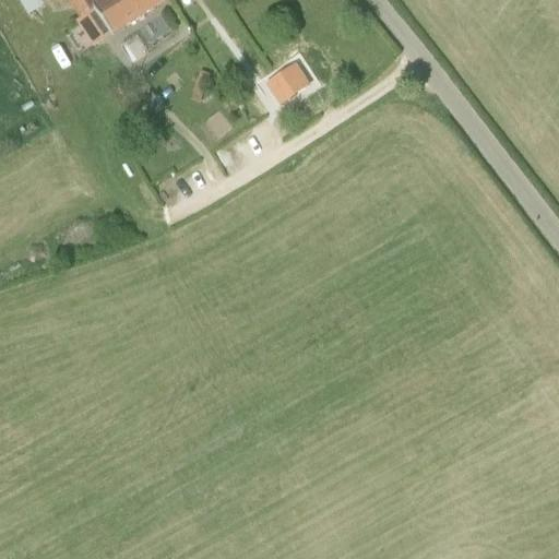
[(19,0),(28,14),(44,6),(50,0),(68,0),(82,21),(95,12),(95,11),(97,10),(98,3),(96,0),(19,0)]
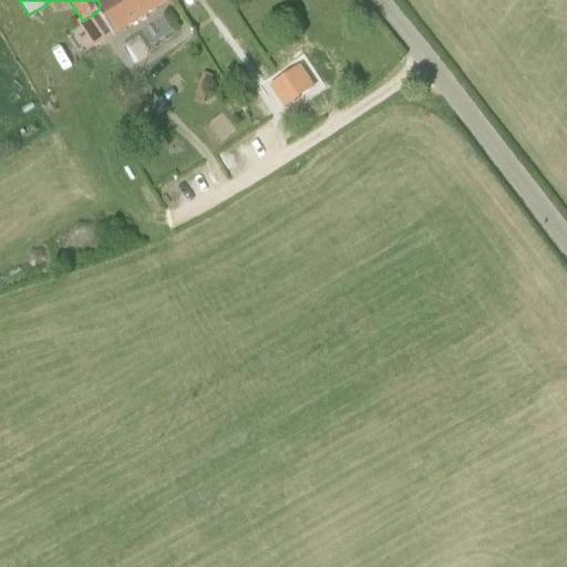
[(114,37),(119,33),(169,0),(103,0),(100,3),(99,10),(96,11),(96,12),(114,37)]
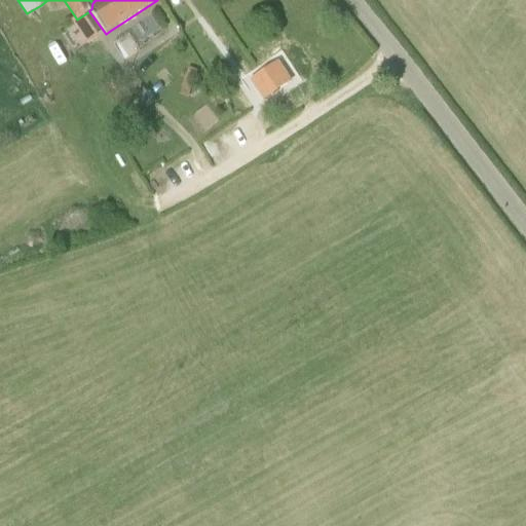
[(272,81),(286,73),(277,62),(265,70),(272,81)]
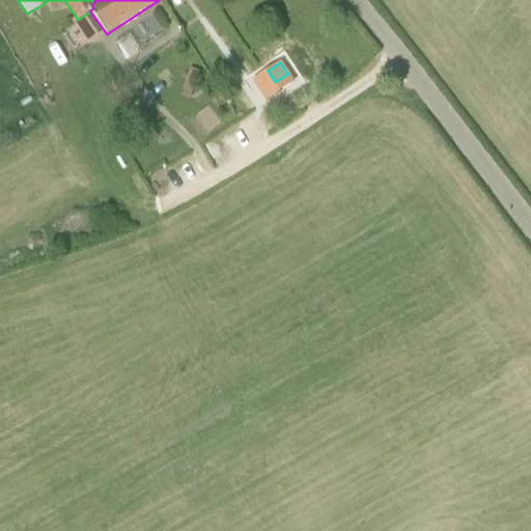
[(197,101),(202,73),(191,71),(186,99),(197,101)]
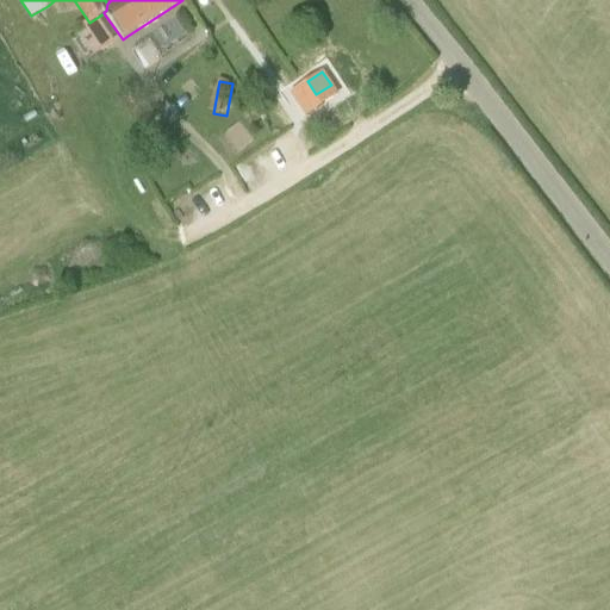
[(316,94),(307,81),(291,93),(299,105),(316,94)]
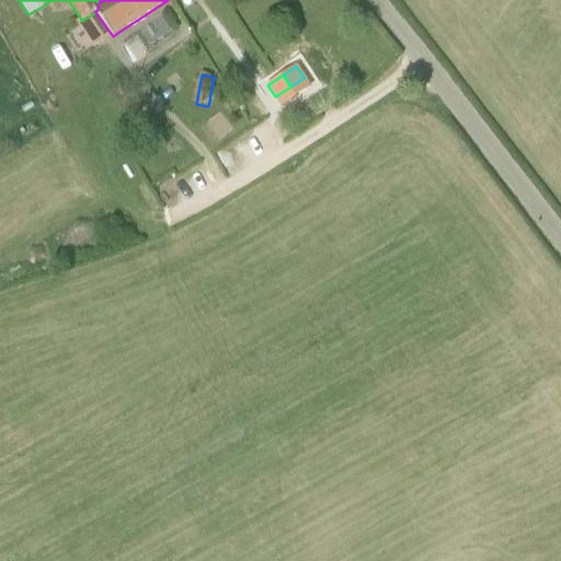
[(290,87),(275,96),(282,107),(297,96),(290,87)]
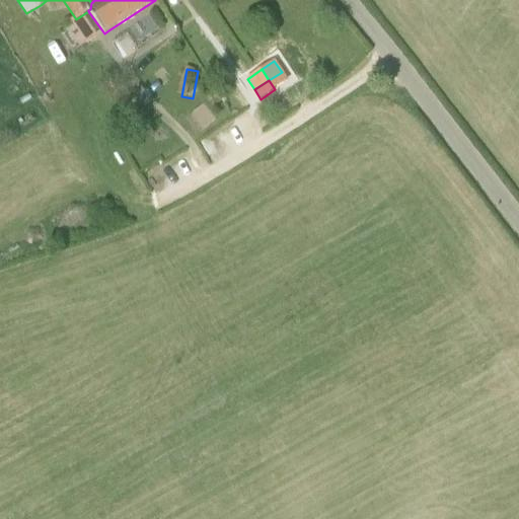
All buildings are outlined.
